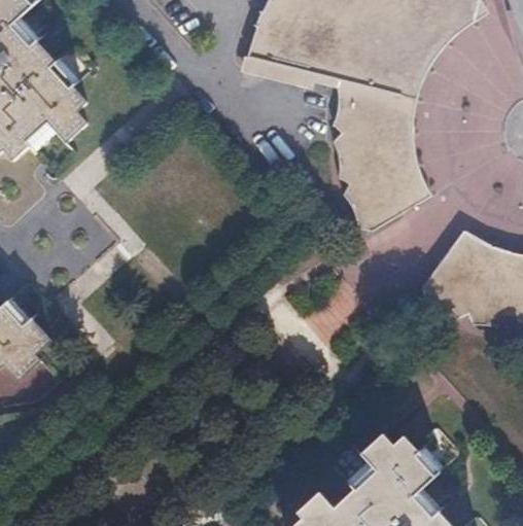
[(0,0),(0,148),(6,143),(16,155),(32,142),(28,138),(50,118),(70,139),(91,120),(80,108),(91,99),(76,83),(73,86),(54,64),(61,58),(43,38),(35,44),(14,22),(36,2),(34,0),(0,0)]
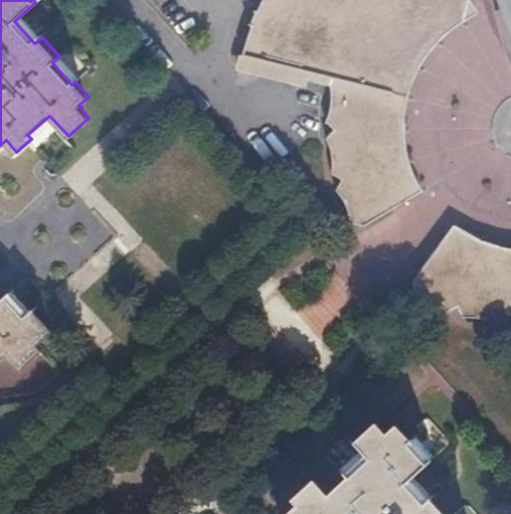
[(402,111),(404,100),(408,87),(413,74),(420,63),(431,49),(439,40),(452,29),(476,15),(467,0),(262,0),(260,4),(253,16),(248,30),(243,44),(239,58),(236,72),(303,90),(306,82),(328,89),(330,101),(328,119),(325,125),(335,134),(325,145),(330,154),(331,163),(332,175),(342,181),(335,194),(344,208),(348,217),(352,226),(361,229),(405,201),(418,193),(411,180),(406,168),(403,155),(400,138),(400,123),(402,111)]
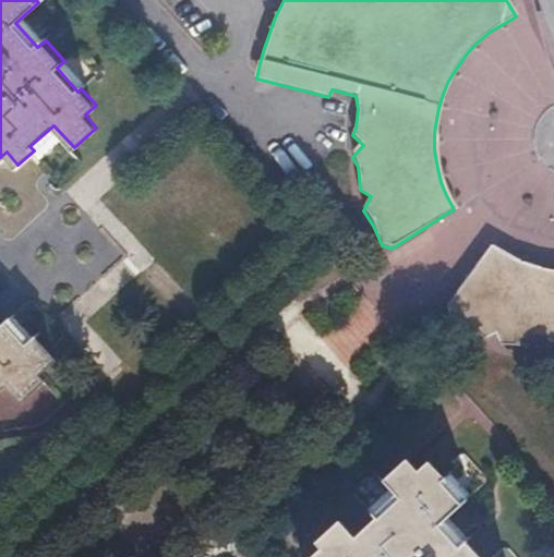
[(553,273),(542,271),(529,268),(517,264),(505,258),(488,247),(478,261),(444,305),(449,321),(460,324),(483,338),(493,333),(501,347),(518,348),(540,354),(549,346),(553,351),(553,273)]
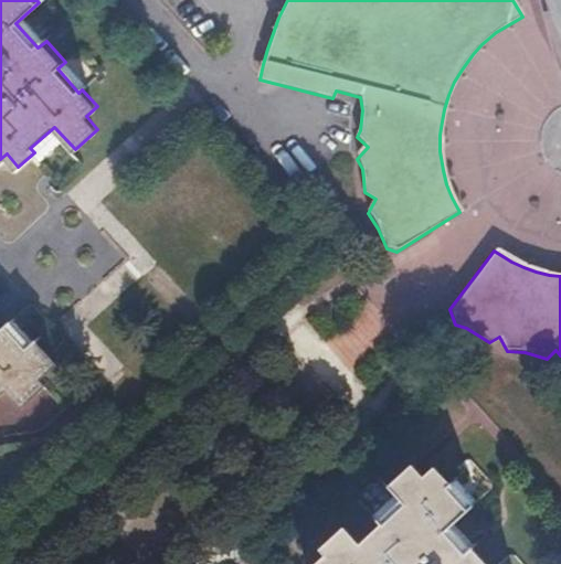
[(0,392),(6,386),(21,404),(45,383),(40,378),(56,363),(35,341),(27,349),(6,326),(0,330),(0,392)]
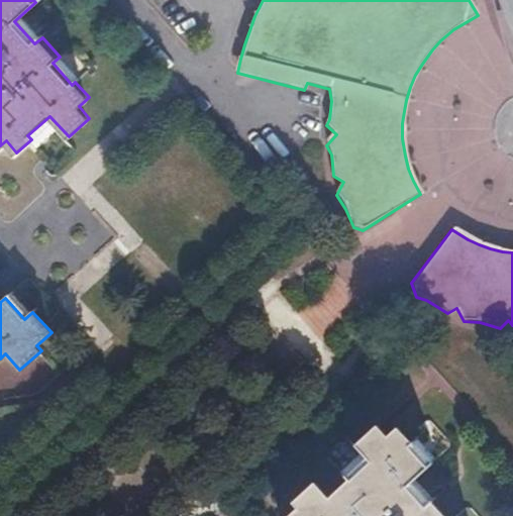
[(444,515),(430,500),(424,506),(406,486),(426,469),(405,445),(410,441),(395,425),(385,434),(375,424),(354,442),(370,459),(328,498),(313,481),(292,501),(297,506),(285,515),(444,515)]
